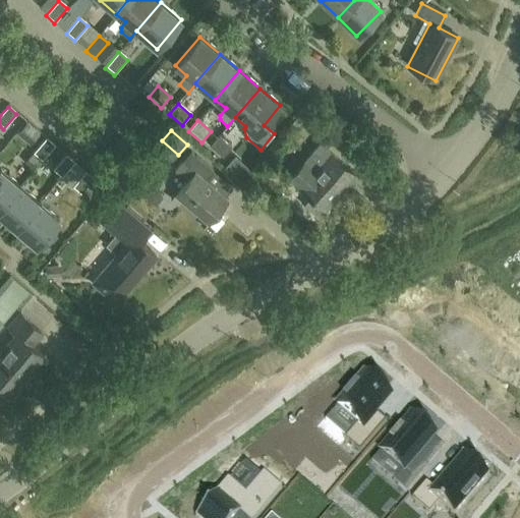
[(209,148),(222,159),(231,149),(218,137),(209,148)]
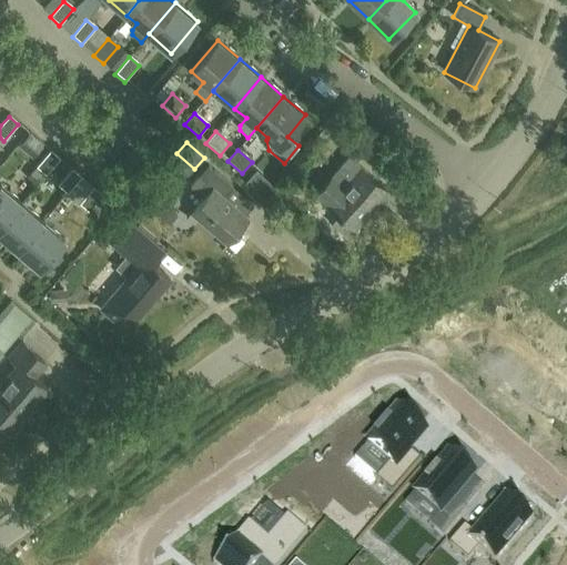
[(34,169),(44,177),(59,160),(49,152),(34,169)]
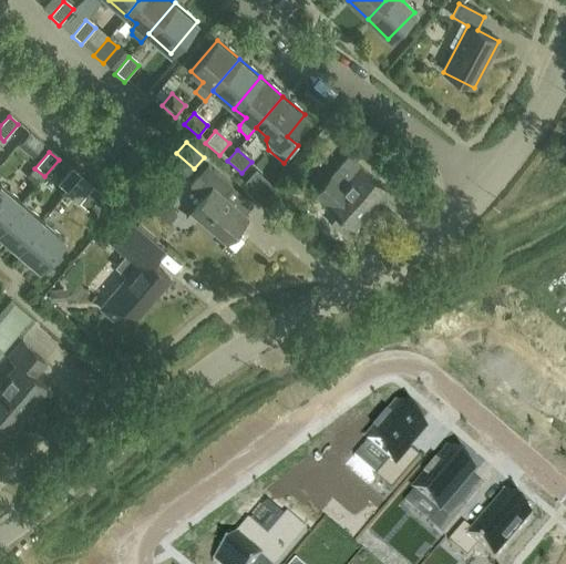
[(315,196),(326,206),(353,229),(386,191),(358,168),(347,159),(315,196)]
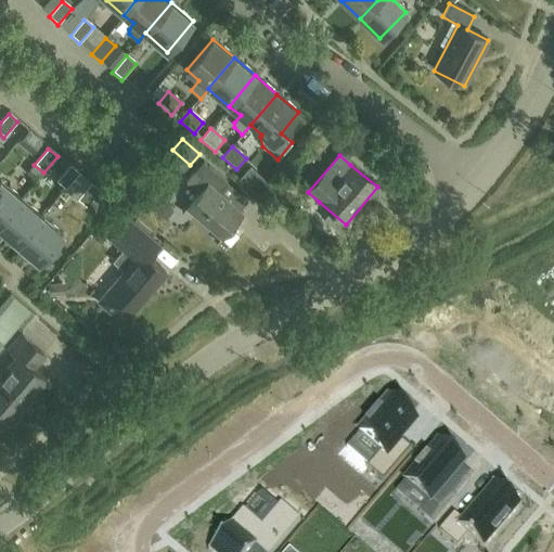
[(221,240),(243,215),(219,194),(228,184),(203,164),(187,183),(198,194),(185,209),(221,240)]
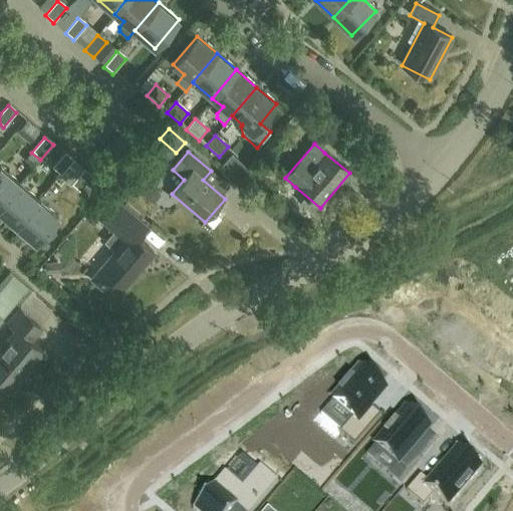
[(72,162),(64,154),(51,169),(59,177),(72,162)]
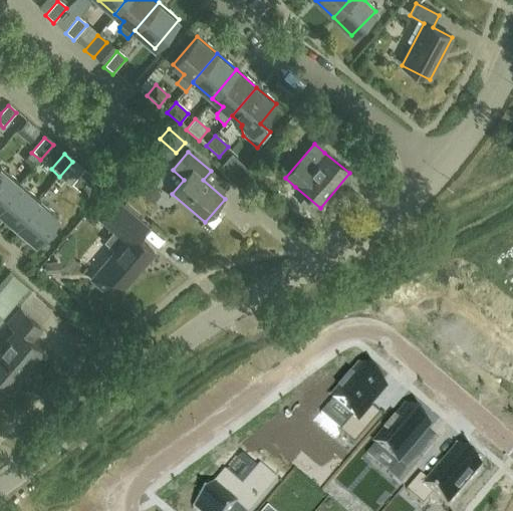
[(245,171),(230,157),(222,166),(237,180),(245,171)]
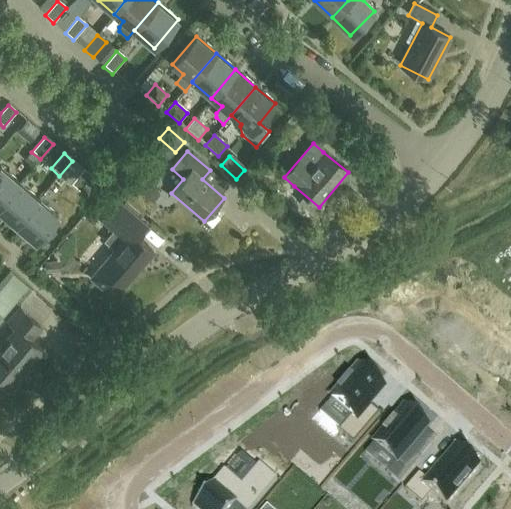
[(72,161),(59,176),(58,178),(69,187),(71,185),(84,170),(72,161)]
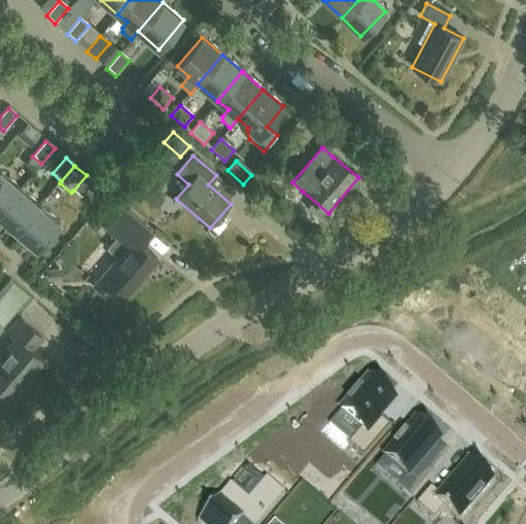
[(0,212),(19,190),(0,174),(0,212)]
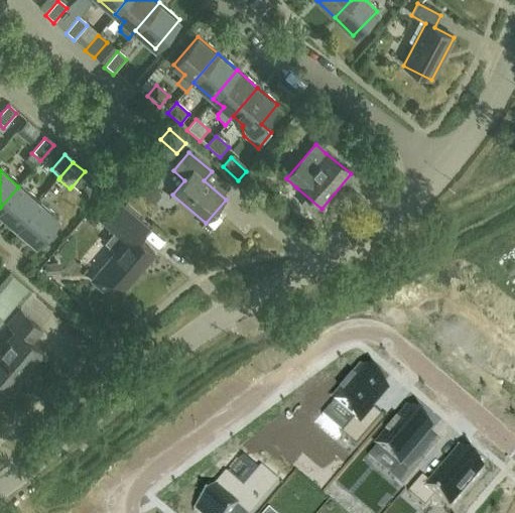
[(93,179),(85,171),(72,186),(80,195),(93,179)]
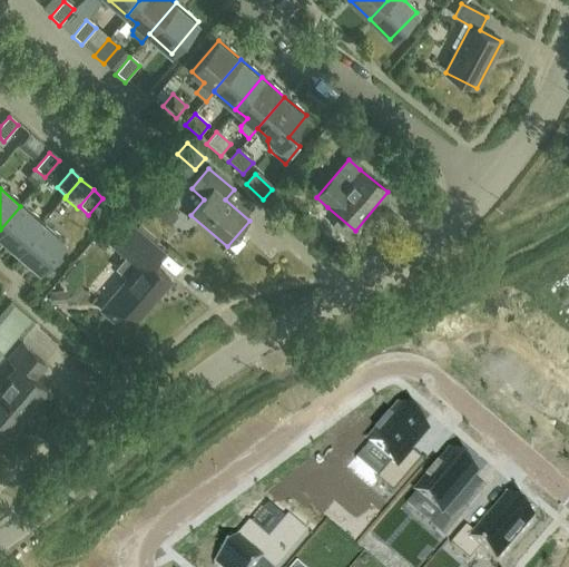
[(0,240),(17,254),(41,224),(20,206),(0,230),(0,240)]
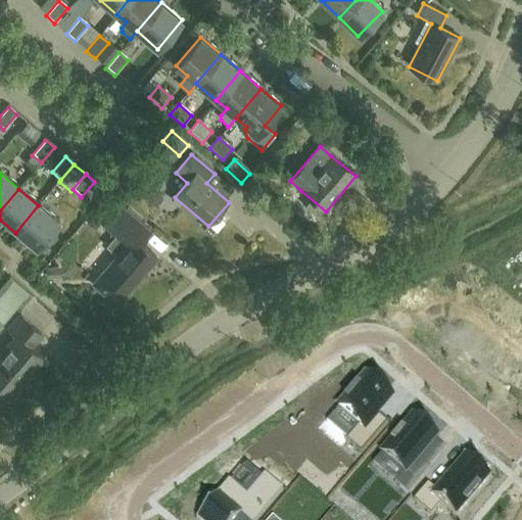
[(94,229),(103,218),(119,200),(109,192),(85,221),(94,229)]
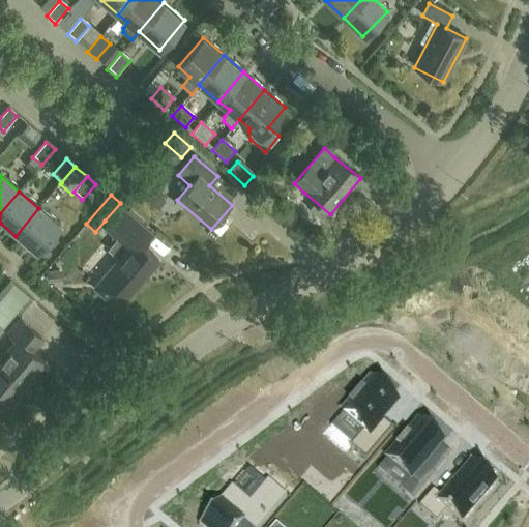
[(38,208),(16,236),(35,253),(59,226),(38,208)]
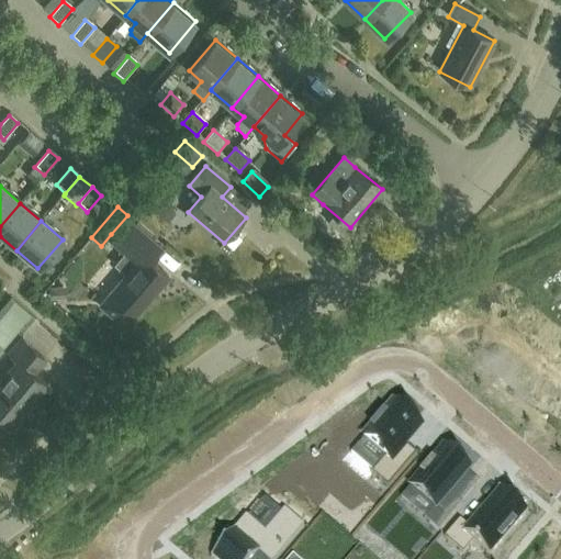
[(123,256),(113,266),(125,276),(111,293),(110,293),(101,304),(101,308),(110,315),(113,314),(123,304),(136,315),(168,278),(149,263),(161,249),(128,221),(109,243),(123,256)]
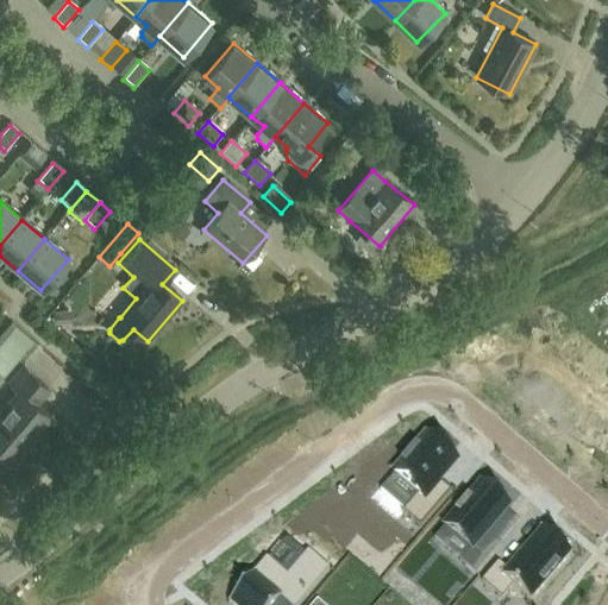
[(0,377),(2,379),(13,367),(29,348),(11,334),(0,346),(0,377)]
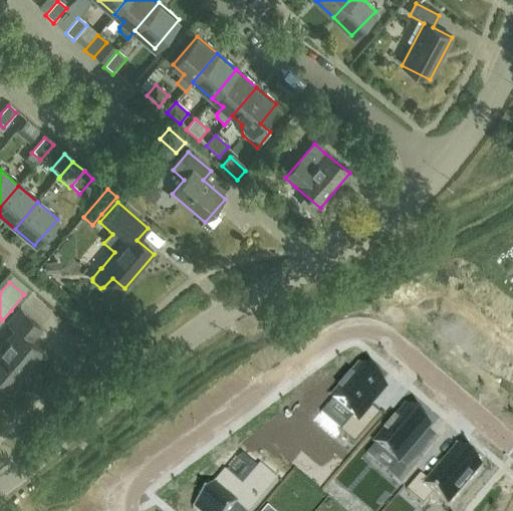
[(0,378),(12,389),(42,352),(29,341),(39,329),(18,312),(7,326),(15,332),(0,349),(0,378)]
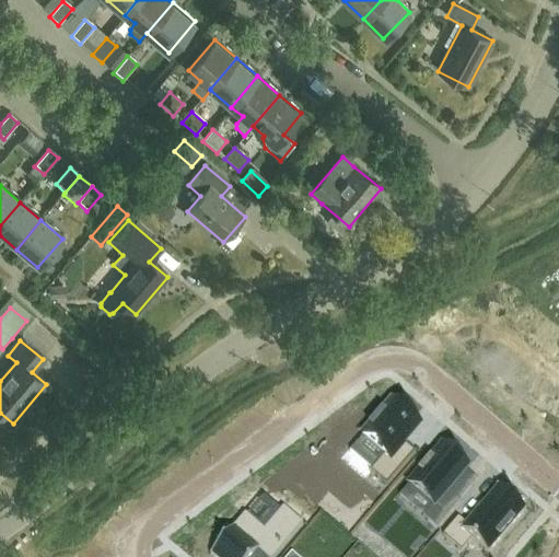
[(394,405),(364,440),(386,459),(372,476),(388,490),(417,456),(405,447),(421,428),(394,405)]
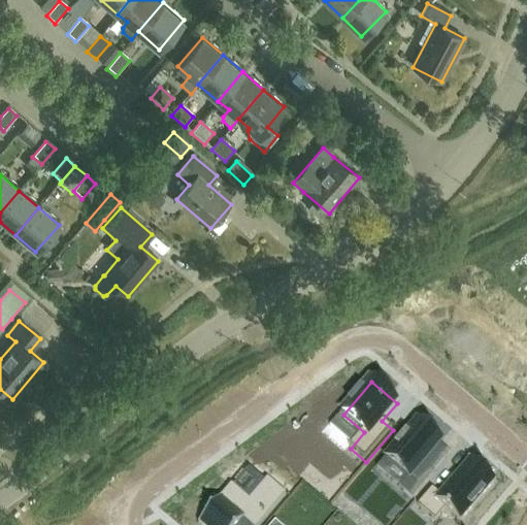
[(416,425),(384,463),(406,483),(397,493),(410,504),(433,478),(421,467),(439,446),(416,425)]
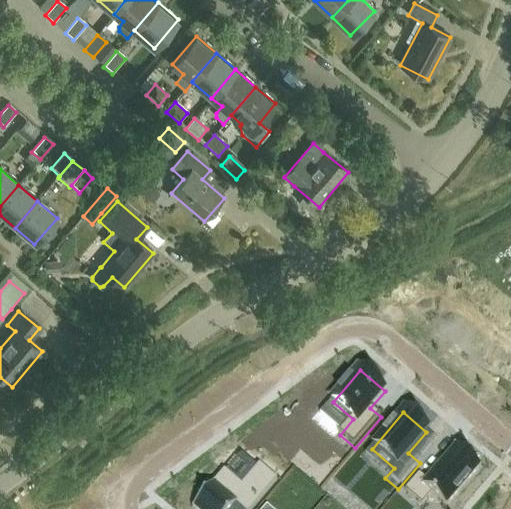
[(417,479),(404,495),(419,508),(423,508),(430,499),(441,508),(447,508),(478,472),(478,473),(479,472),(454,450),(453,451),(454,452),(425,485),(417,479)]
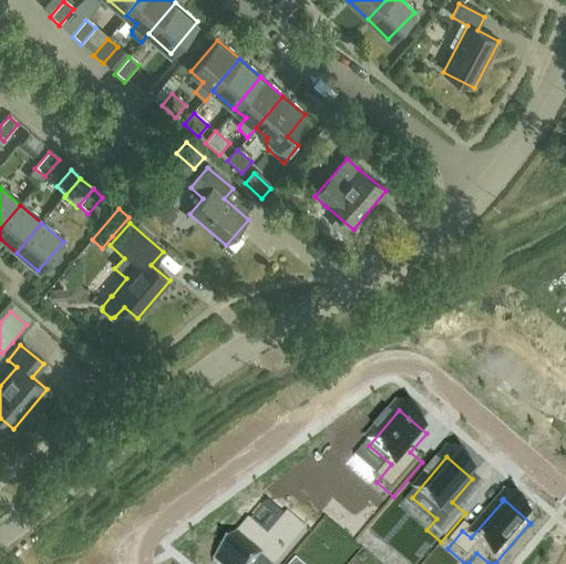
[(223,555),(215,563),(283,563),(306,537),(286,521),(266,544),(247,527),(232,544),(228,541),(218,552),(223,555)]
